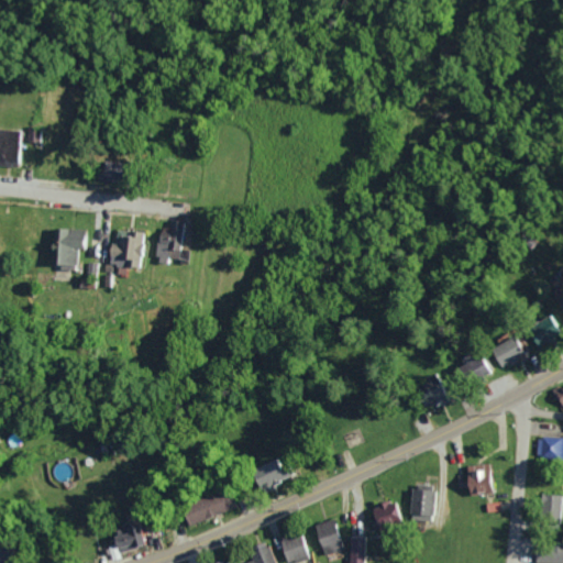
[(0,130),(24,133),(20,169),(0,166),(0,130)]
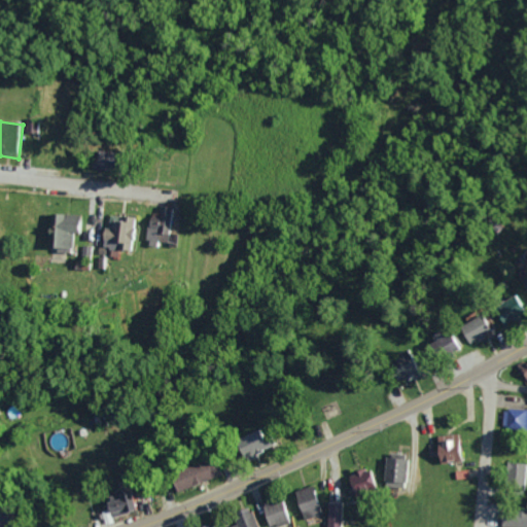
[(171,207),(160,206),(160,217),(148,216),(147,246),(156,246),(157,241),(169,242),(171,207)]
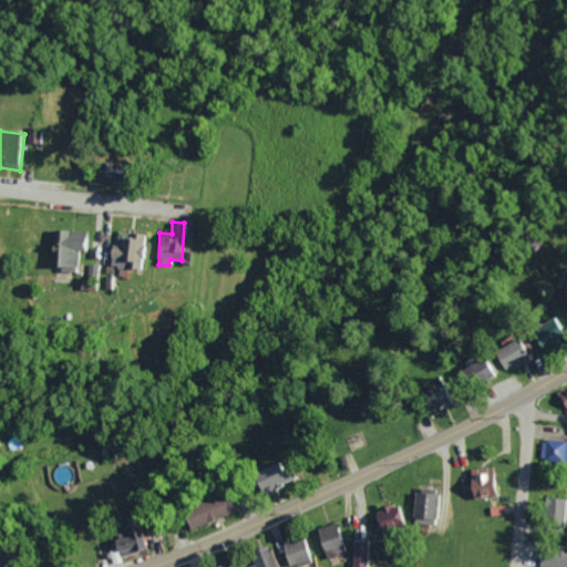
[(52,269),(75,270),(76,249),(86,250),(86,230),(53,229),(52,269)]
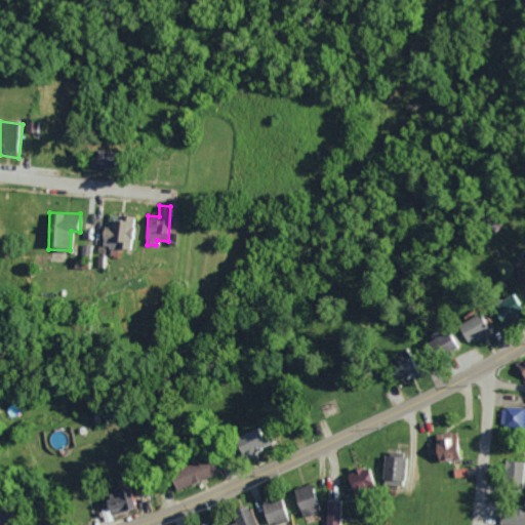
[(135,215),(123,216),(123,220),(112,220),(113,228),(102,228),(102,246),(110,246),(111,254),(118,254),(118,248),(136,248),(135,215)]
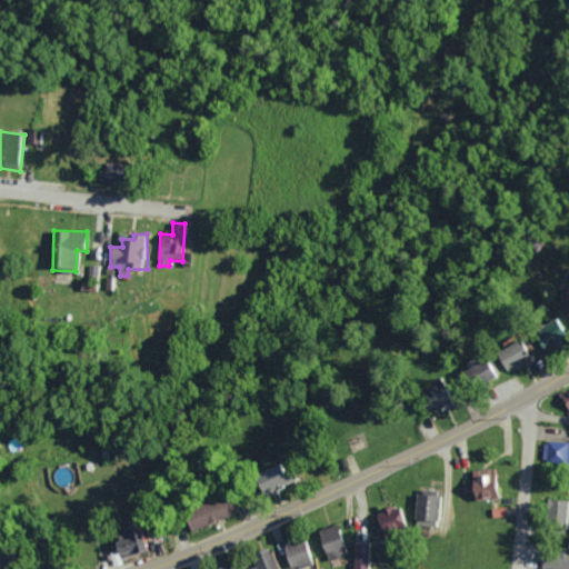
[(562,338),(553,319),(530,330),(540,349),(562,338)]
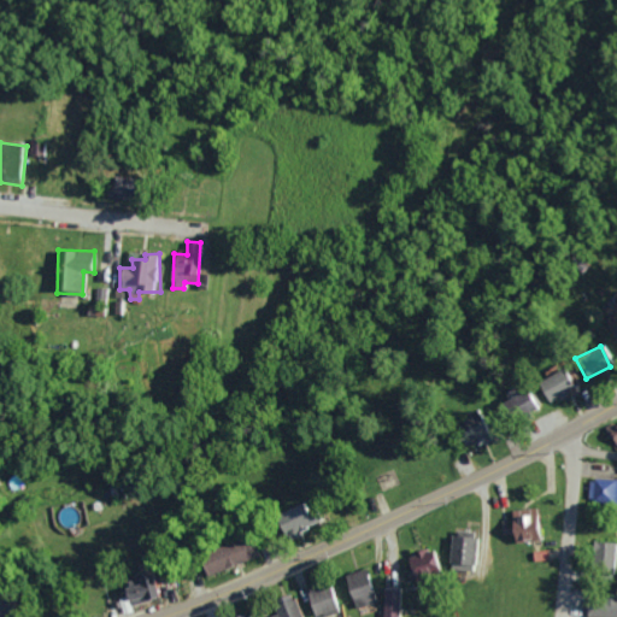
[(570,392),(558,370),(536,382),(550,404),(570,392)]
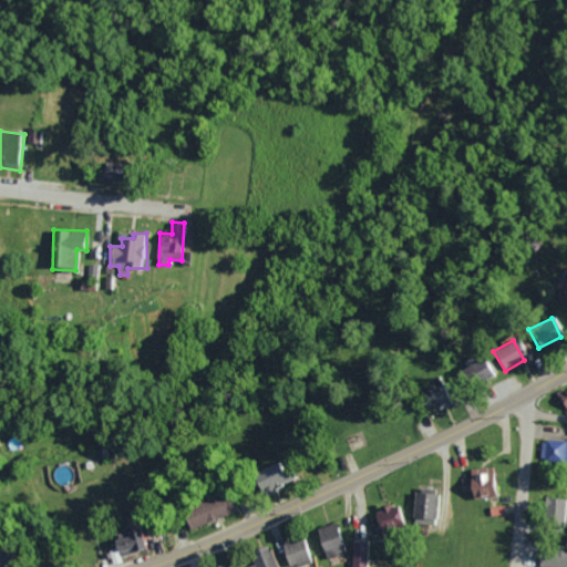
[(497,377),(487,357),(461,369),(470,389),(497,377)]
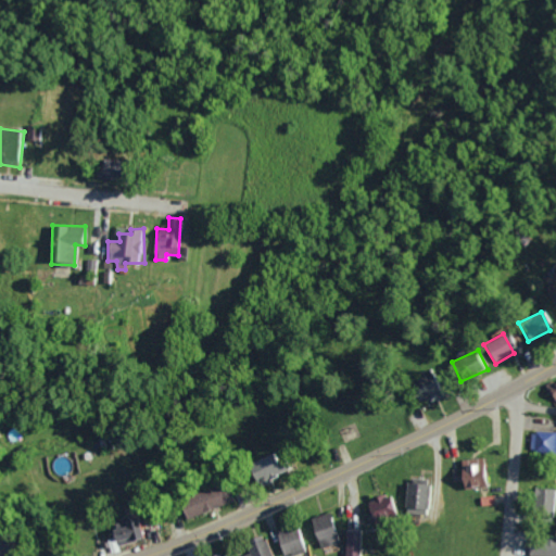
[(428,400),(437,386),(417,375),(409,389),(428,400)]
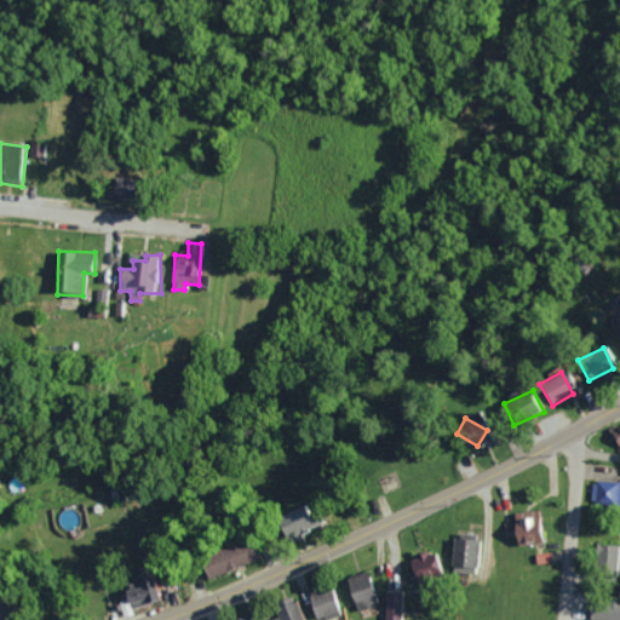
[(619,425),(609,430),(619,452),(619,451),(619,425)]
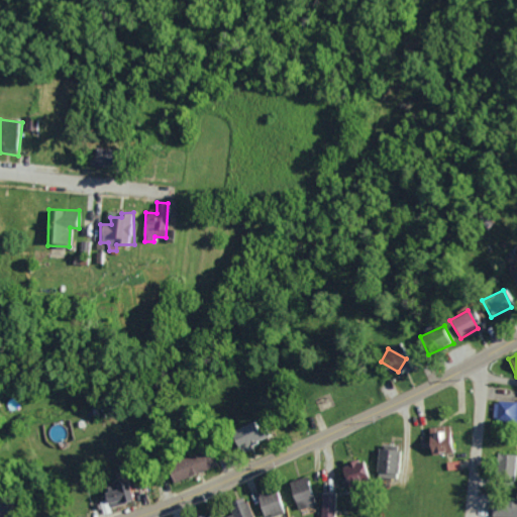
[(516,420),(516,401),(493,401),(493,420),(516,420)]
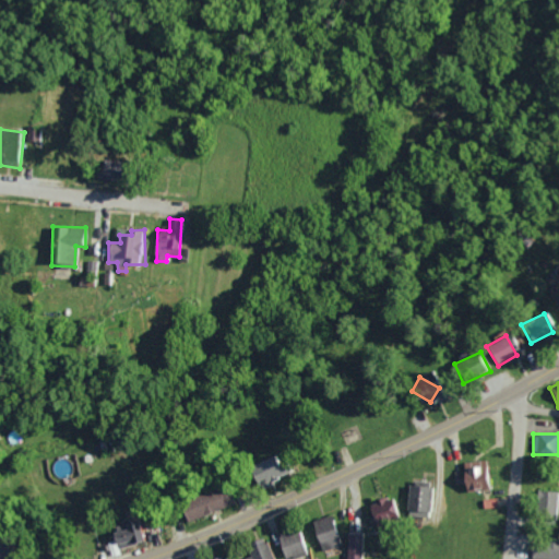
[(284,475),(275,453),(247,465),(256,487),(284,475)]
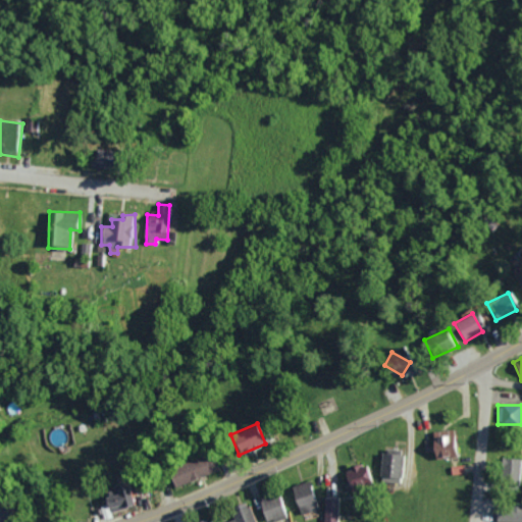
[(456,430),(430,430),(431,458),(457,457),(456,430)]
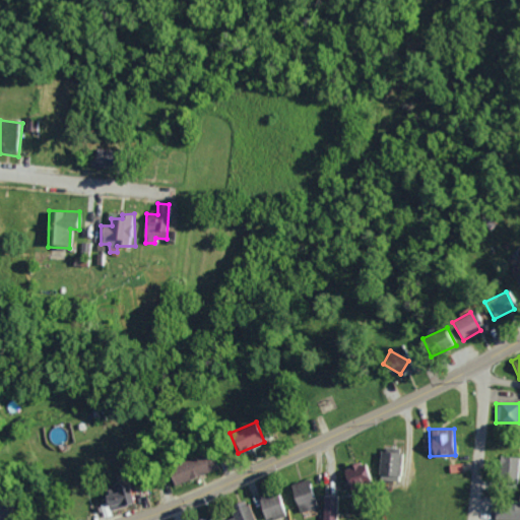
[(378,479),(398,480),(399,448),(380,447),(378,479)]
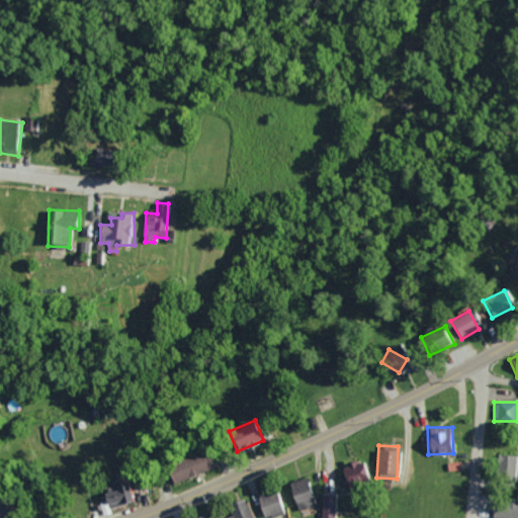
[(216,465),(208,448),(165,467),(173,485),(216,465)]
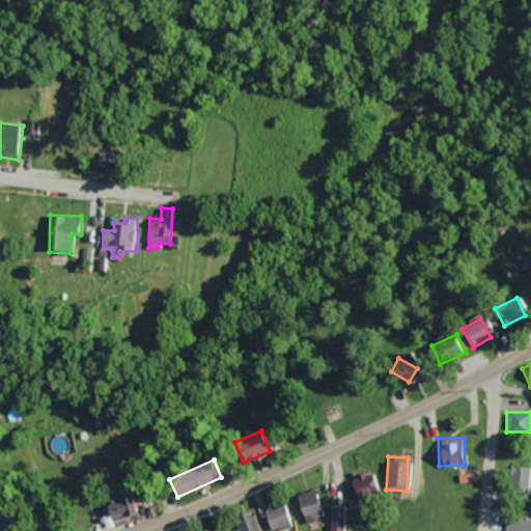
[(529,467),(510,466),(509,491),(528,491),(529,467)]
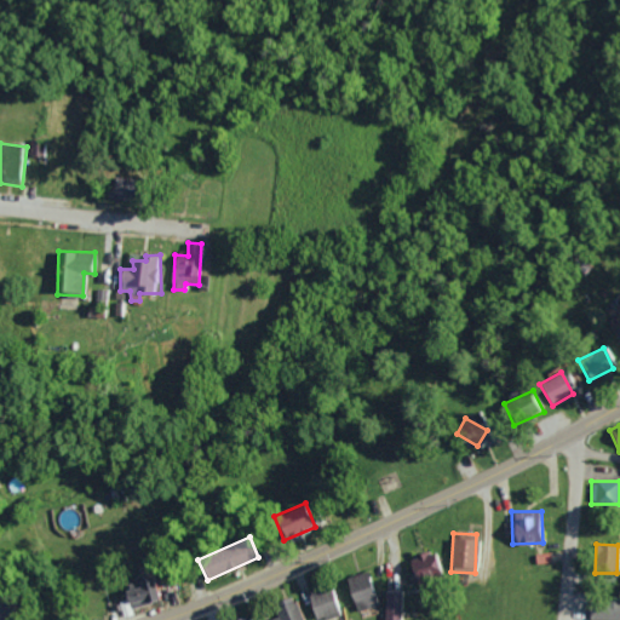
[(436,575),(431,551),(415,554),(417,558),(407,560),(411,580),(436,575)]
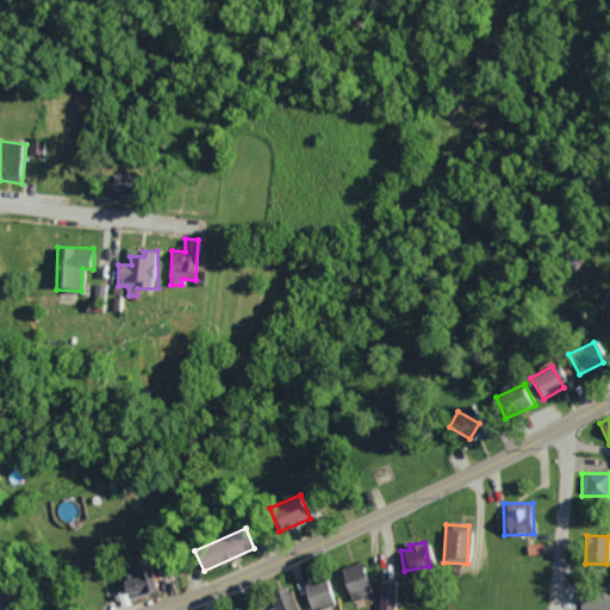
[(348,602),(371,596),(363,562),(340,567),(348,602)]
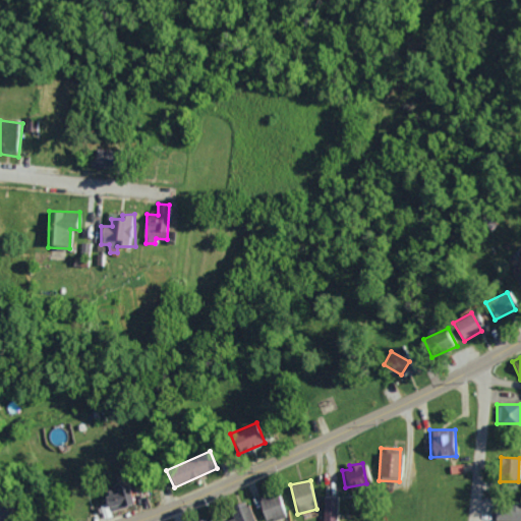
[(132,505),(127,486),(100,493),(106,517),(113,516),(111,510),(132,505)]
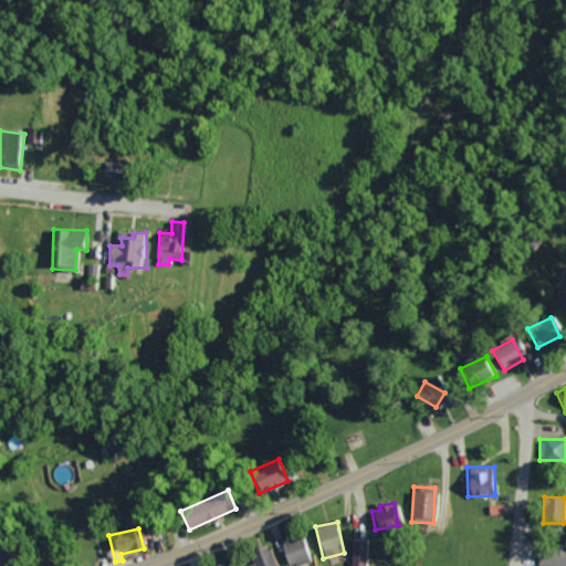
[(286,565),(310,561),(304,536),(281,541),(285,565),(286,565)]
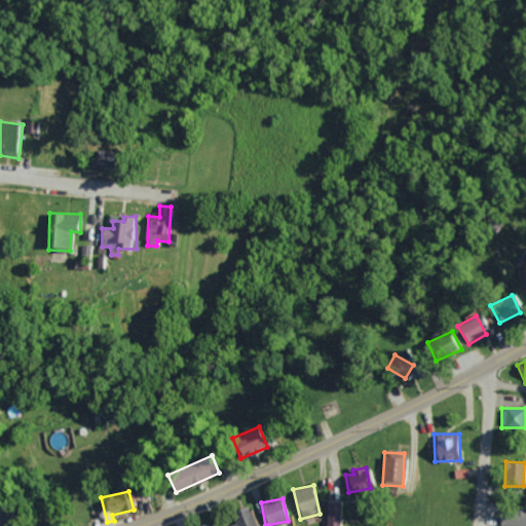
[(339,525),(339,501),(326,501),(326,525),(339,525)]
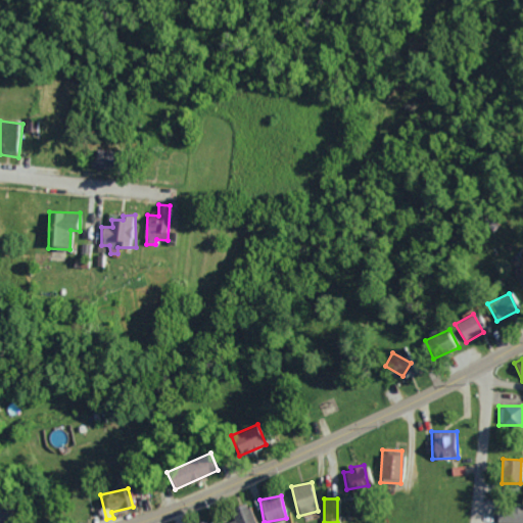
[(234,519),(226,522),(253,522),(245,502),(230,509),(234,519)]
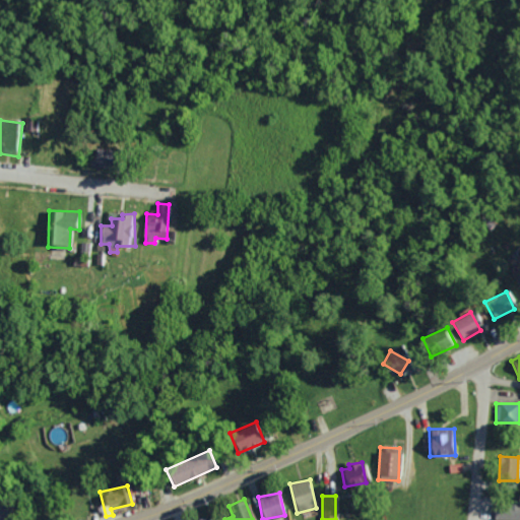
[(519,519),(519,504),(495,505),(494,519),(519,519)]
